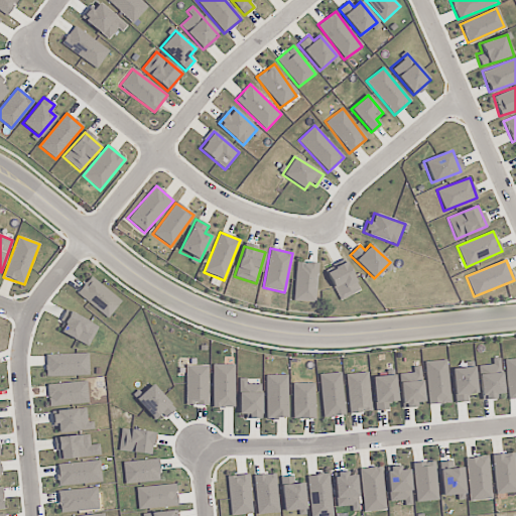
[(315,302),(317,263),(295,262),(293,301),(315,302)]
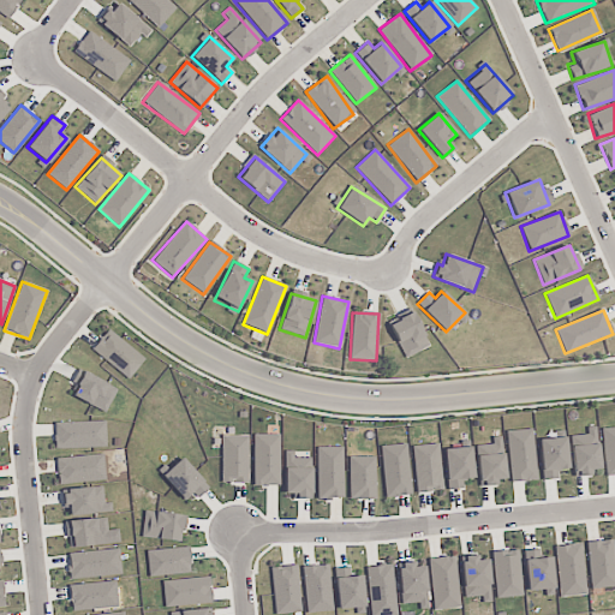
[(429,347),(412,312),(388,323),(405,358),(429,347)]
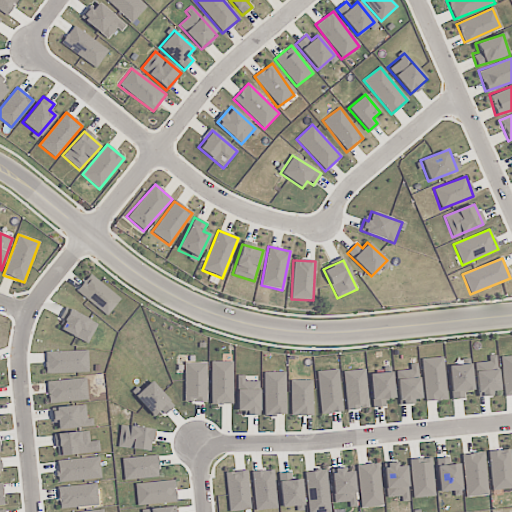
[(75,291),(106,316),(120,299),(89,274),(75,291)]
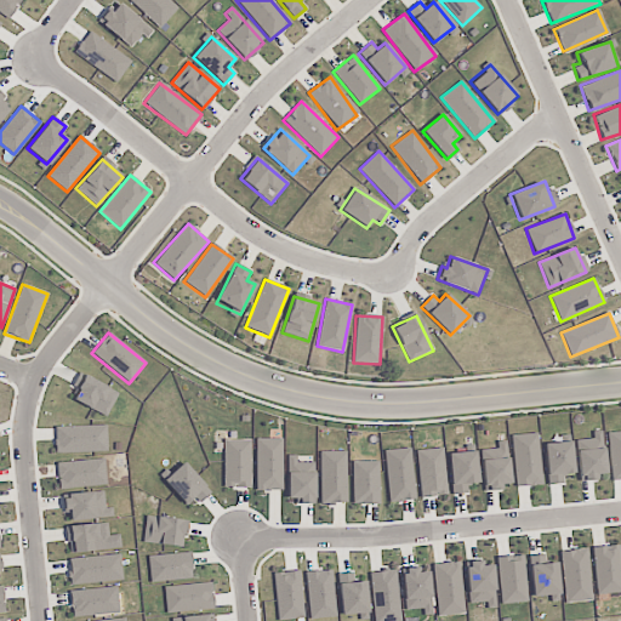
[(72,400),(107,417),(118,392),(84,376),(72,400)]
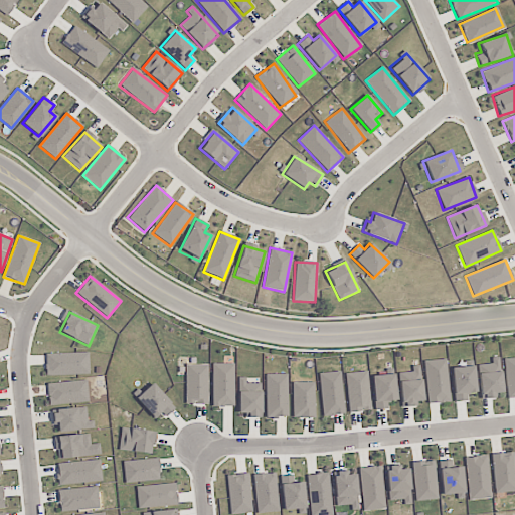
[(45,354),(45,376),(89,374),(88,353),(45,354)]
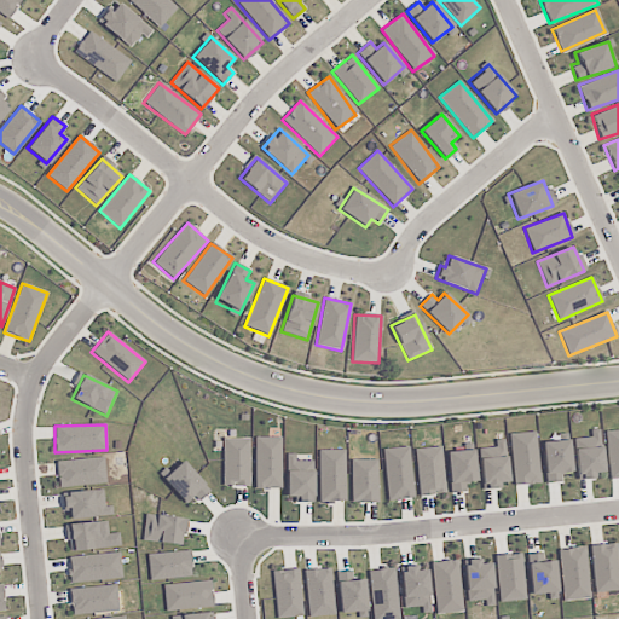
[(573,439),(578,479),(605,475),(599,429),(590,431),(591,437),(573,439)]
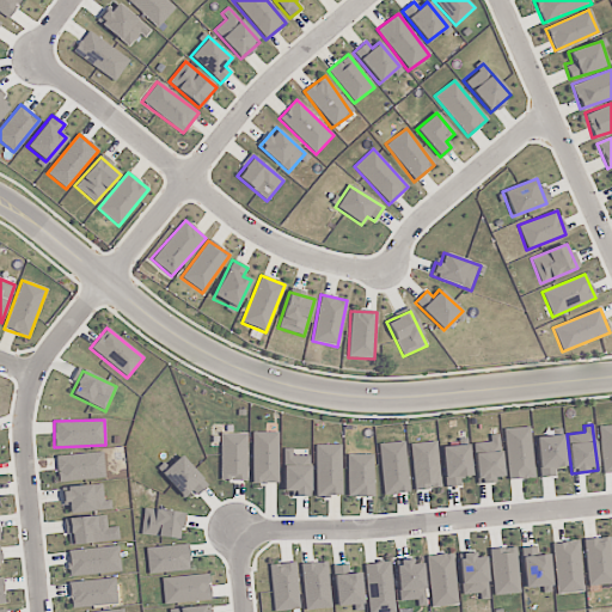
[(611,472),(611,424),(598,427),(604,473),(611,472)]
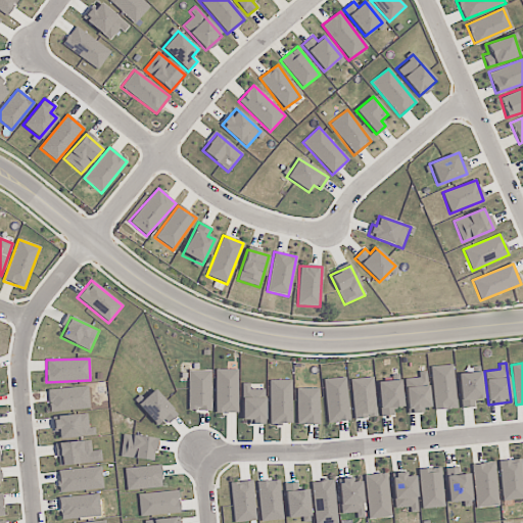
[(433,410),(456,409),(454,365),(431,366),(433,410)]
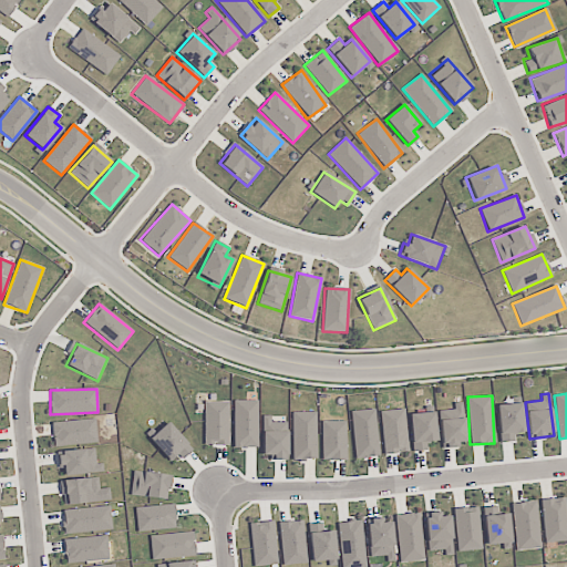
[(257,400),(233,401),(233,449),(257,449),(257,400)]
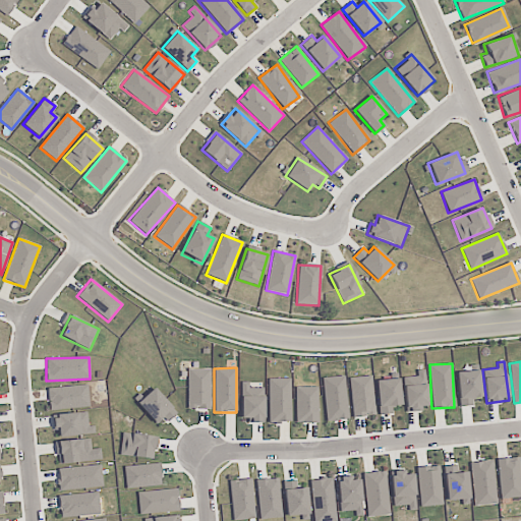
[(210,369),(187,369),(187,409),(210,409),(210,369)]
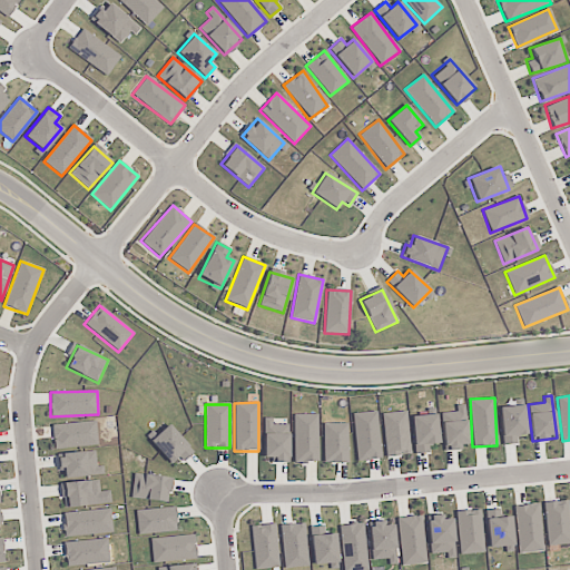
[(457,412),(441,413),(443,449),(468,448),(464,404),(455,404),(457,412)]
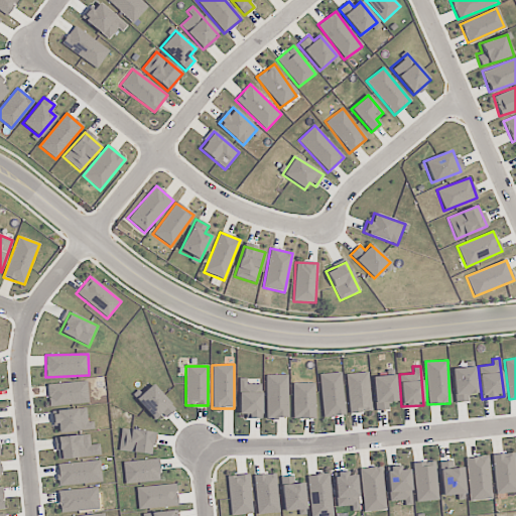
[(468,402),(467,394),(476,394),(475,367),(452,368),(454,402),(468,402)]
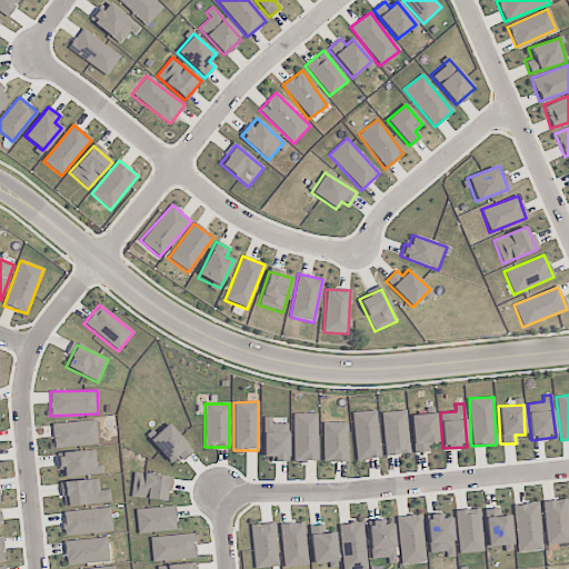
[(406,410),(381,412),(383,456),(408,455),(406,410)]
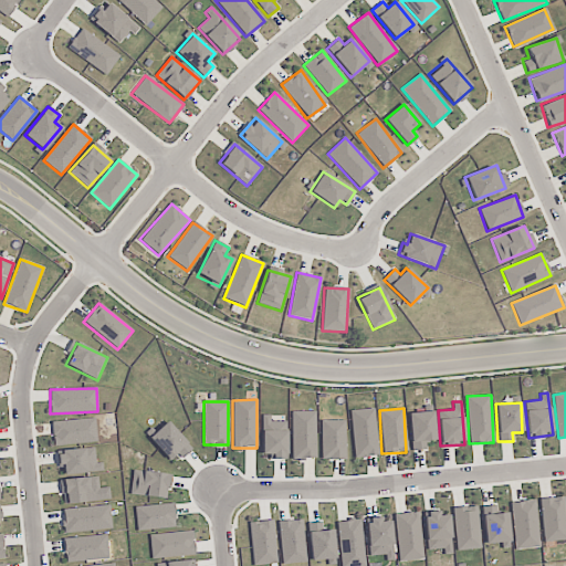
[(375,409),(352,410),(353,458),(376,457),(375,409)]
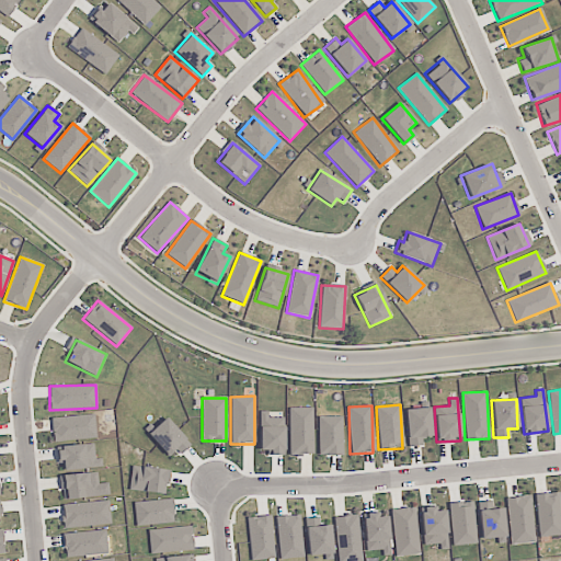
[(288,408),(289,456),(313,455),(311,408),(288,408)]
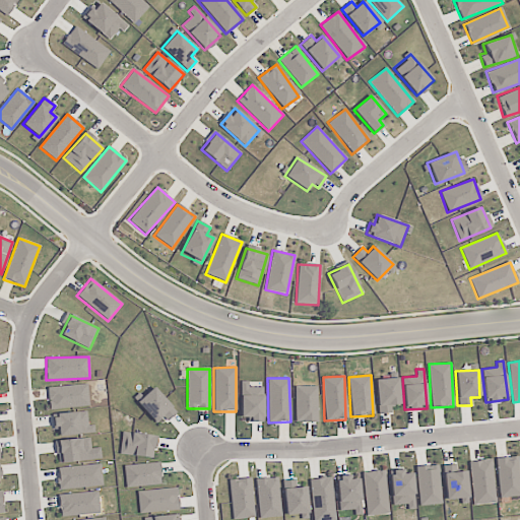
[(378,414),(391,413),(390,405),(400,404),(397,378),(375,380),(378,414)]
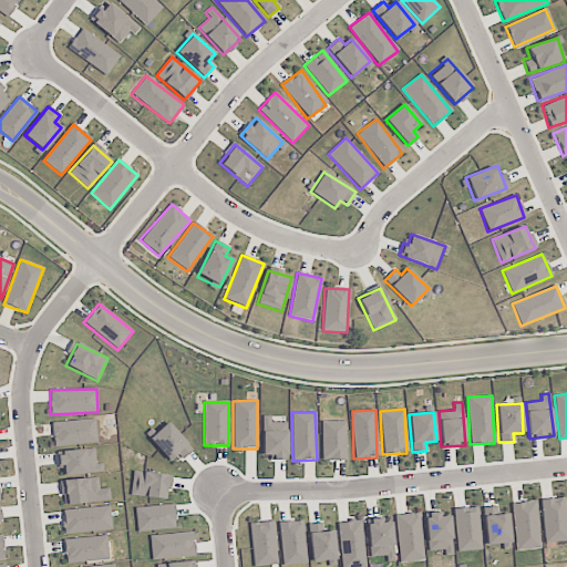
[(287,459),(286,422),(271,422),(270,415),(261,416),(263,459),(287,459)]
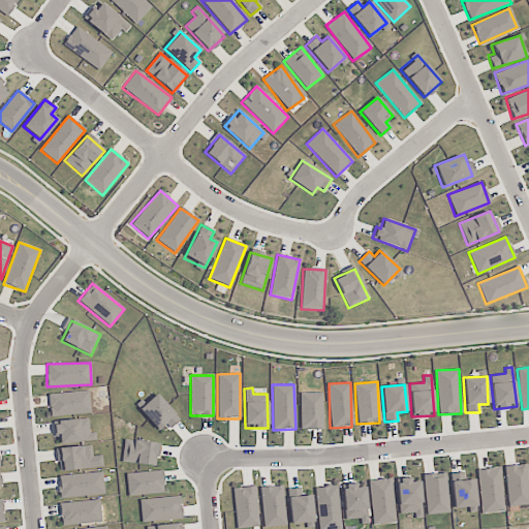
[(49,394),(49,415),(90,413),(89,392),(49,394)]
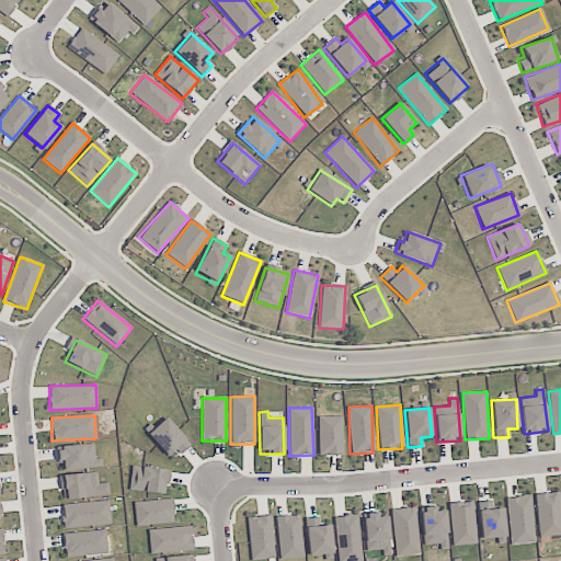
[(318,418),(318,456),(342,455),(342,416),(318,418)]
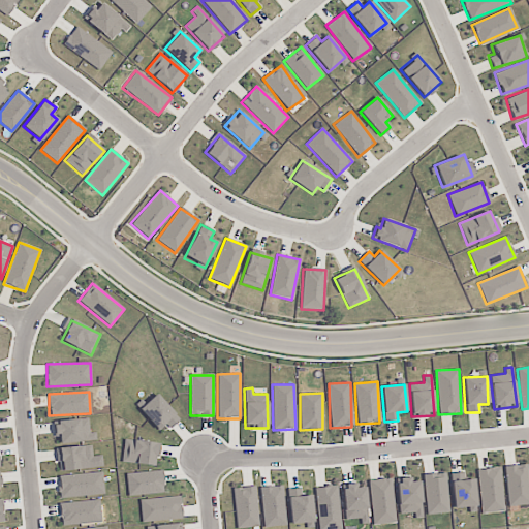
[(160,433),(178,417),(156,394),(138,409),(160,433)]
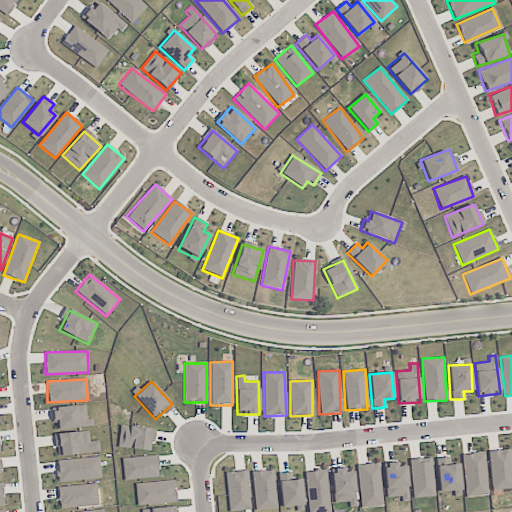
[(92,426),(92,418),(86,419),(85,405),(51,408),(52,422),(56,421),(57,430),(92,426)]
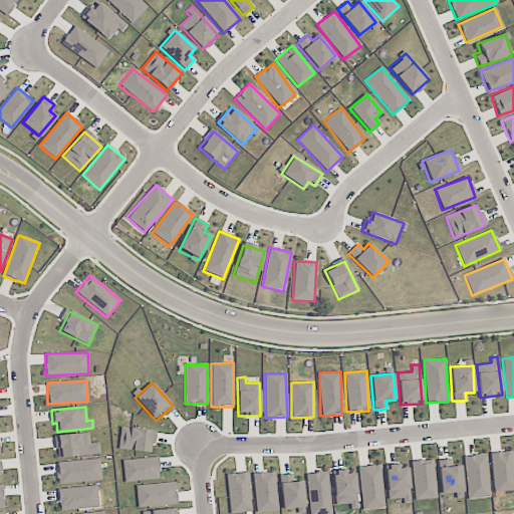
[(152,453),(154,431),(119,427),(117,449),(152,453)]
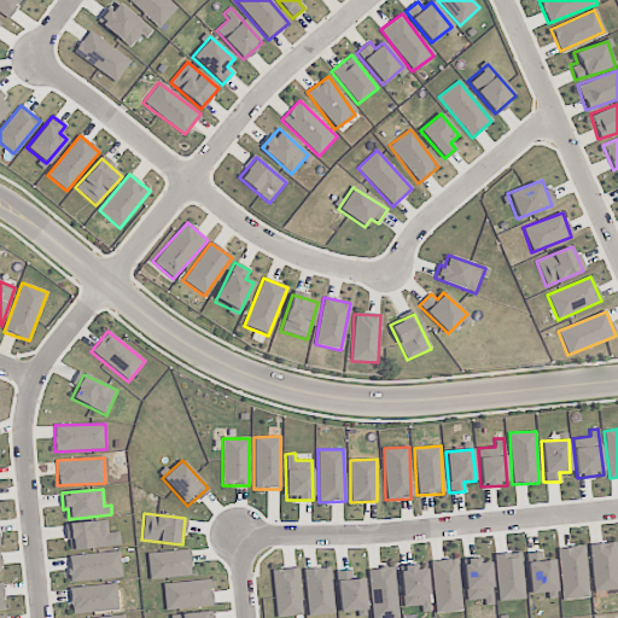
[(66,524),(70,552),(109,547),(105,519),(66,524)]
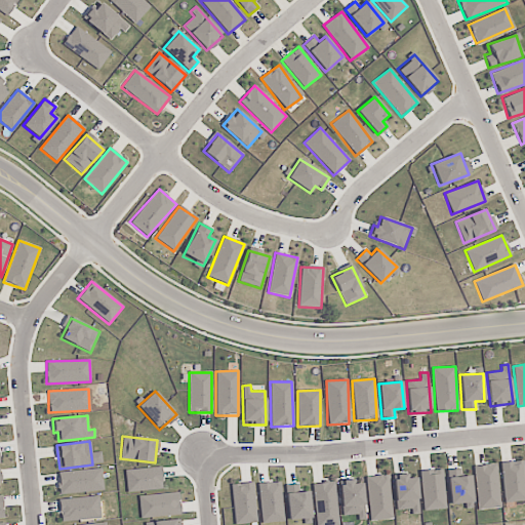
[(501,461),(502,502),(524,501),(523,461),(501,461)]
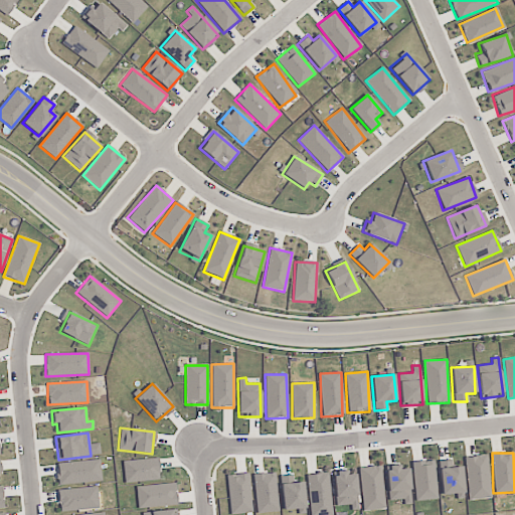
[(490,499),(487,456),(465,457),(468,500),(490,499)]
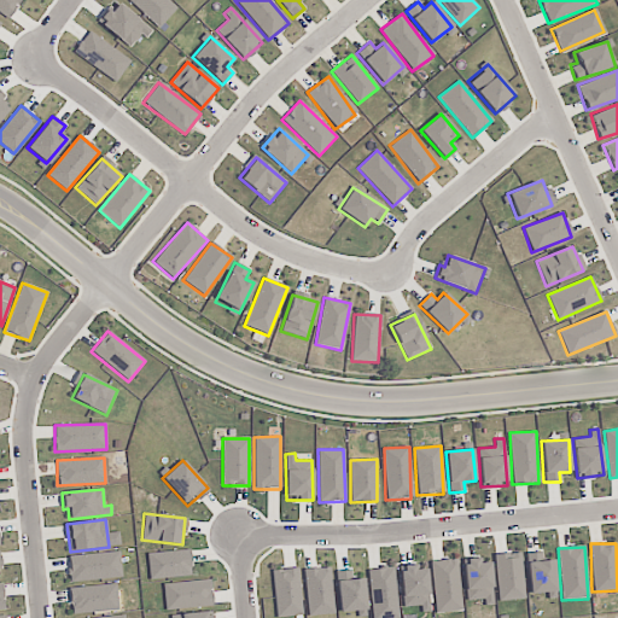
[(149,578),(191,577),(190,551),(147,552),(149,578)]
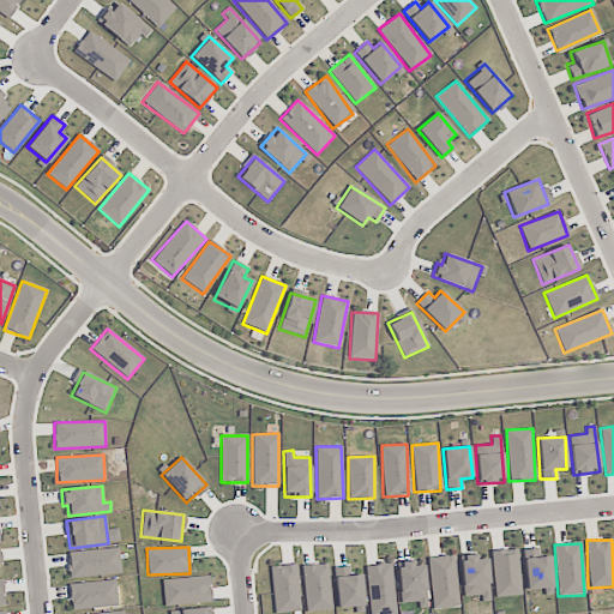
[(66,552),(67,578),(120,576),(119,548),(66,552)]
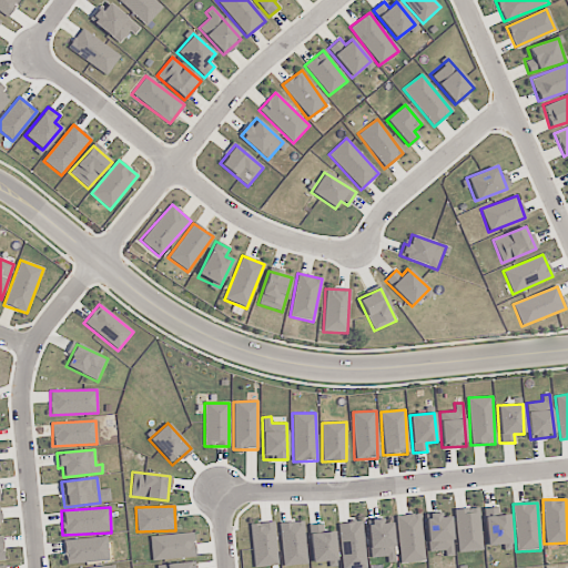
[(458,553),(483,550),(477,507),(453,510),(458,553)]
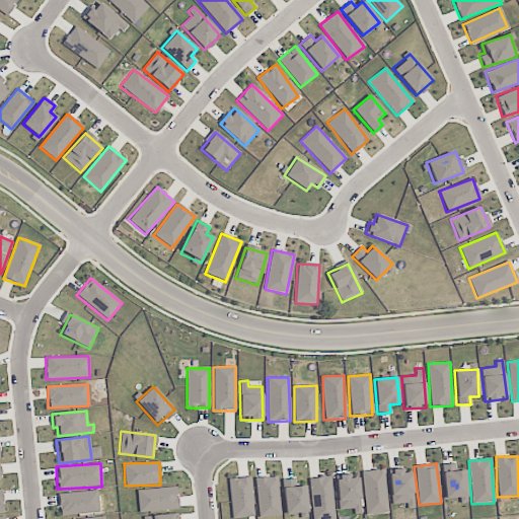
[(465,470),(455,470),(455,463),(442,464),(443,499),(466,498),(465,470)]
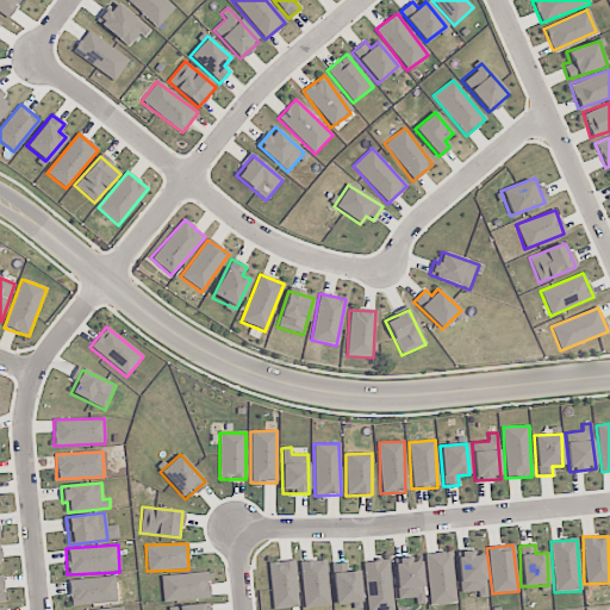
[(460,593),(478,592),(478,598),(486,597),(484,555),(472,555),(472,551),(458,552),(460,593)]
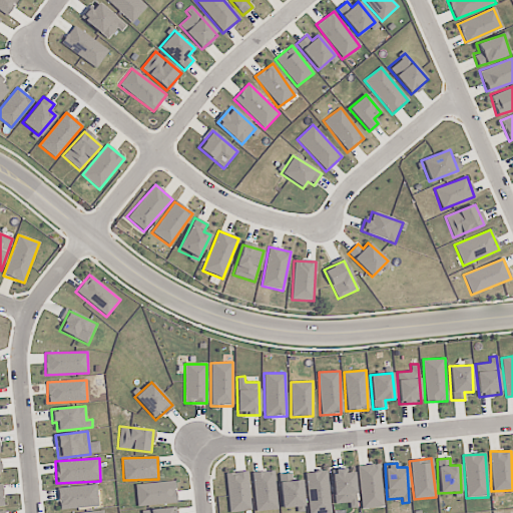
[(380,464),(358,465),(361,509),(383,507),(380,464)]
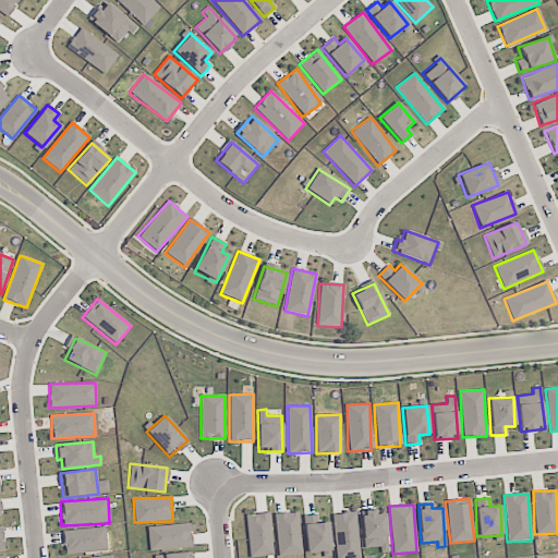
[(386,513),(375,514),(374,510),(361,510),(363,548),(379,547),(380,553),(388,553),(386,513)]
